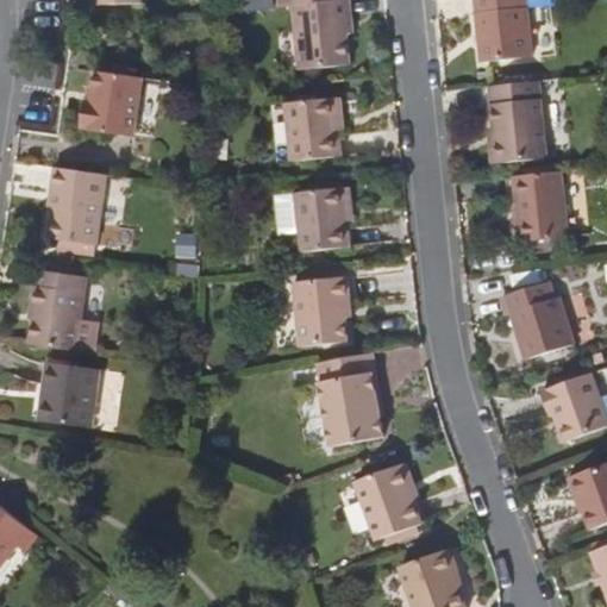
[(282,0),(283,5),(294,4),(300,69),(349,64),(346,35),(345,19),(351,18),(349,0),(282,0)]
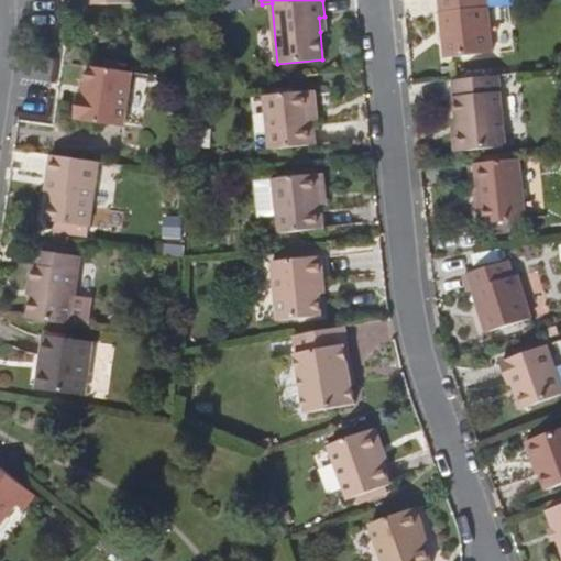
[(438,0),(444,55),(491,50),(484,0),(438,0)]
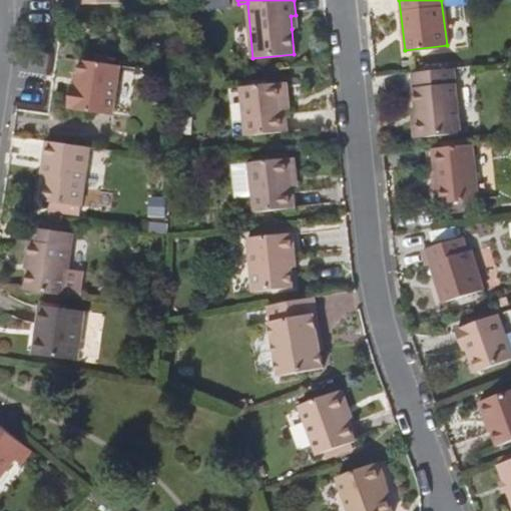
[(121,64),(81,59),(78,86),(72,86),(69,106),(75,106),(75,109),(114,116),(121,64)]
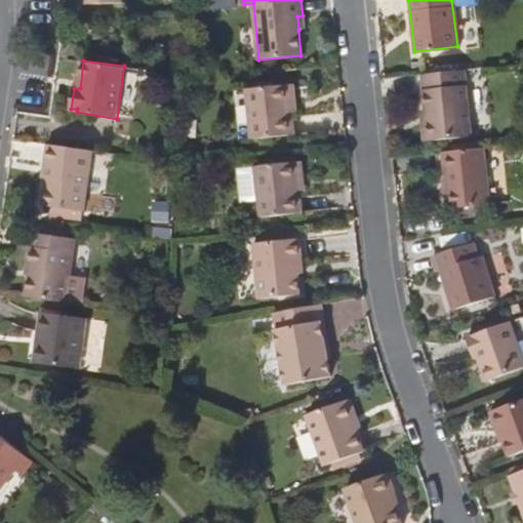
[(464,69),(420,74),(425,110),(428,139),(471,135),(464,69)]
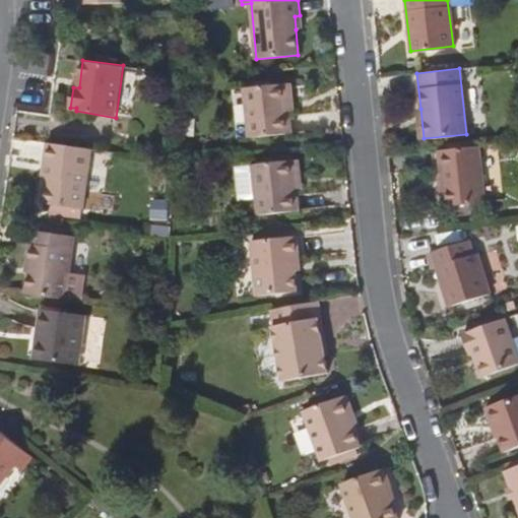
[(122,79),(120,109),(134,110),(136,80),(122,79)]
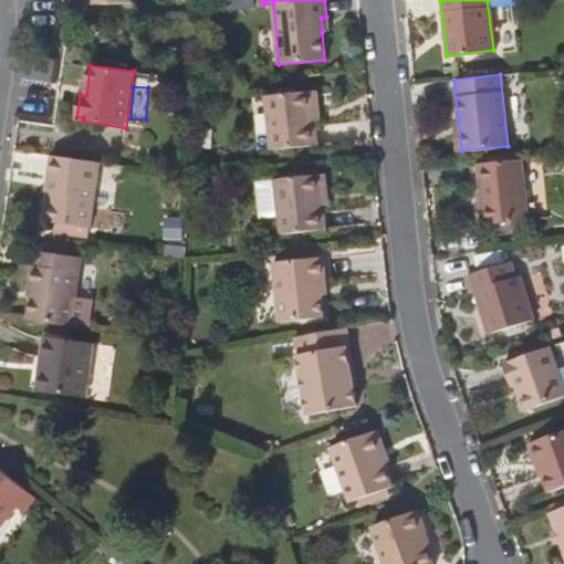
[(314,121),(311,90),(267,94),(272,148),(316,144),(314,121)]
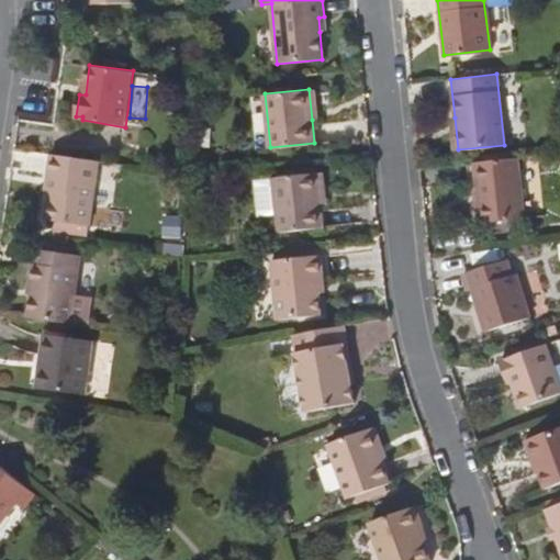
[(315,89),(309,89),(312,120),(318,119),(315,89)]
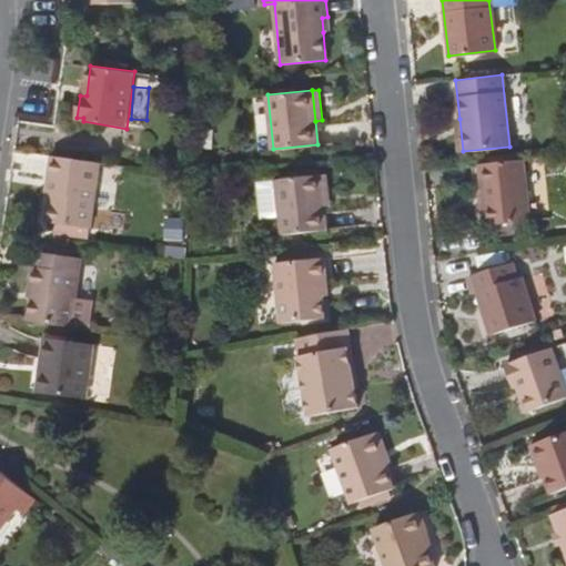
[(456,152),(463,151),(460,119),(452,119),(456,152)]
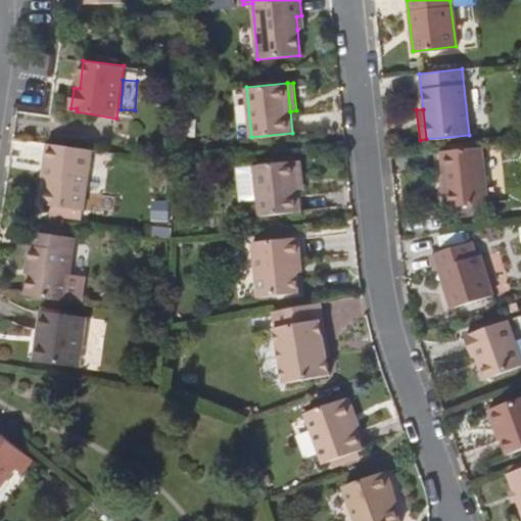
[(56,144),(46,143),(44,161),(47,161),(42,202),(53,204),(82,208),(90,149),(56,144)]
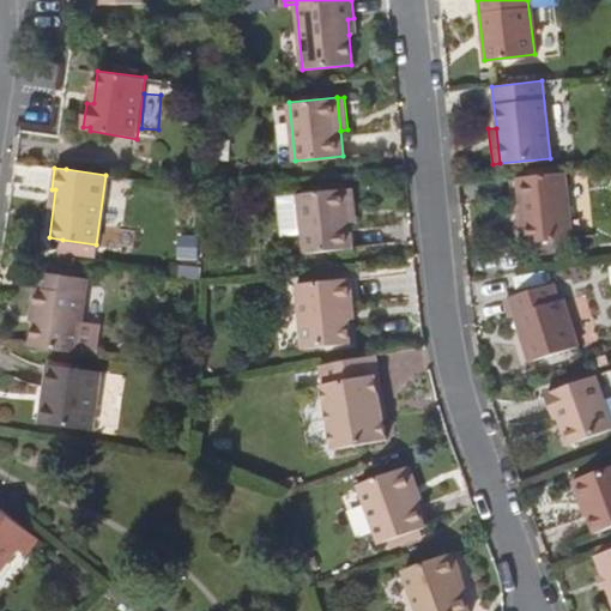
[(118,221),(127,175),(113,173),(103,217),(118,221)]
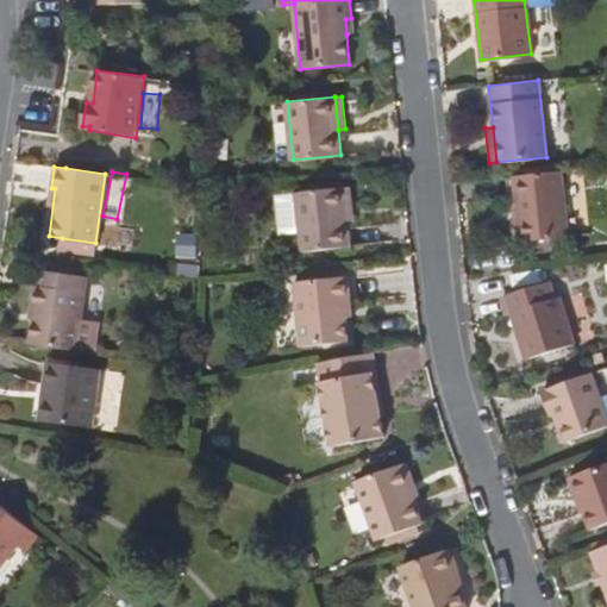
[(559,171),(513,176),(519,243),(523,242),(562,239),(565,239),(559,171)]
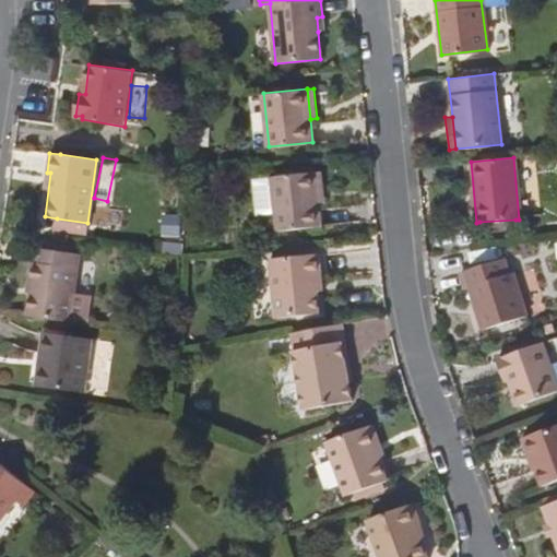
[(318,225),(316,202),(312,170),(267,176),(272,230),(318,225)]
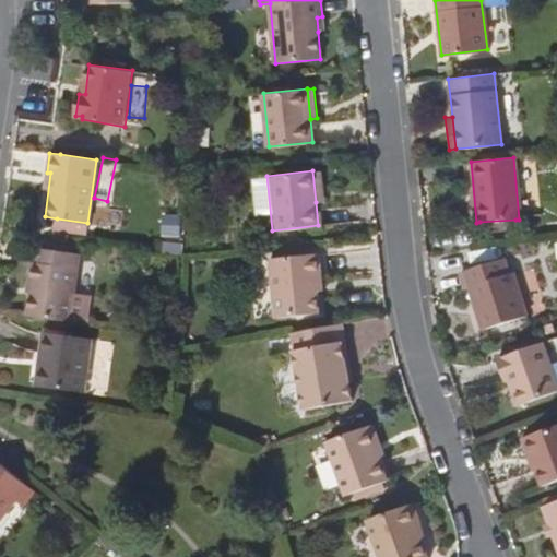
[(318,170),(312,170),(316,202),(322,202),(318,170)]
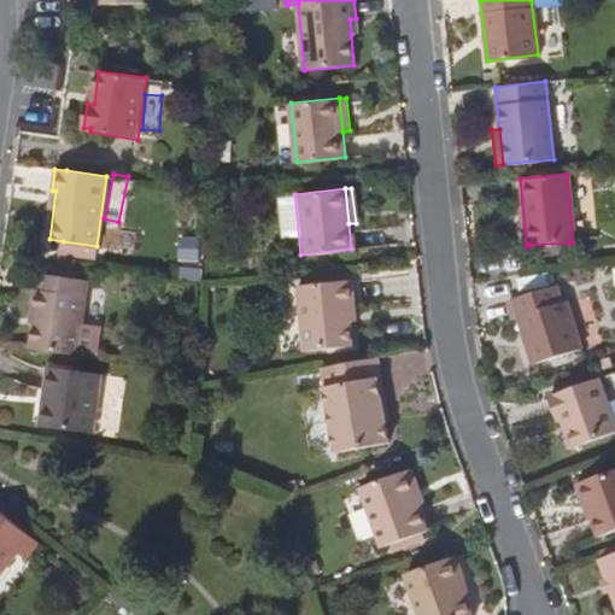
[(97,246),(63,241),(60,253),(94,258),(97,246)]
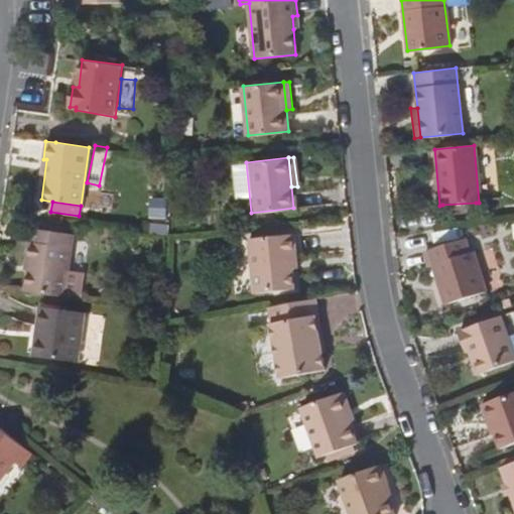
[(477,211),(476,203),(442,205),(443,215),(477,211)]
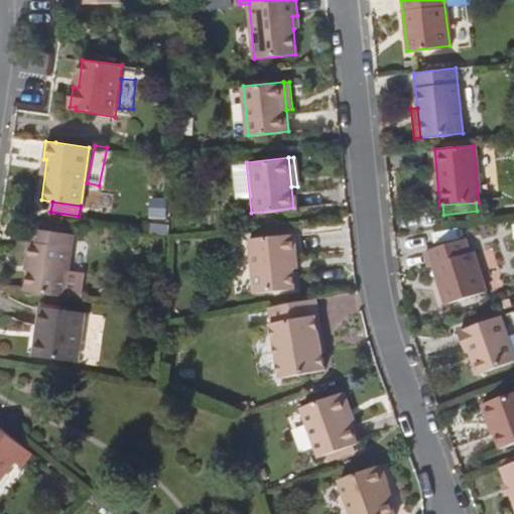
[(24,290),(61,296),(66,269),(68,270),(74,233),(32,227),(31,238),(29,238),(26,259),(29,259),(24,290)]
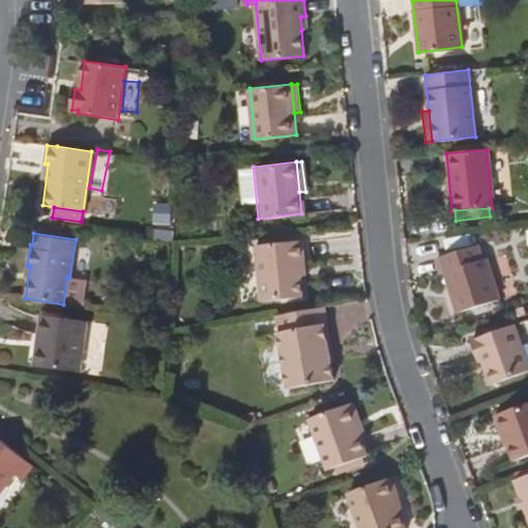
[(295,263),(300,262),(298,241),(252,246),(258,300),(299,295),(296,273),(295,263)]
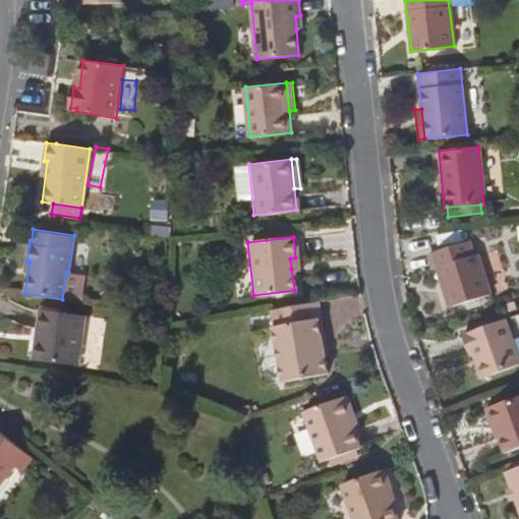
[(448,308),(489,295),(477,253),(473,255),(469,240),(431,252),(448,308)]
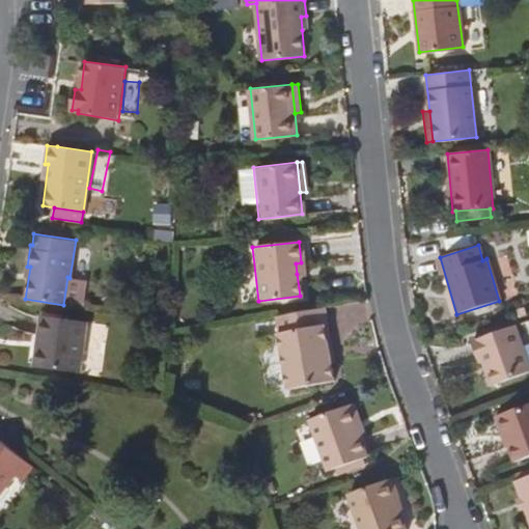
[(323,309),(275,317),(278,334),(276,334),(286,390),(332,382),(323,326),(326,326),(323,309)]
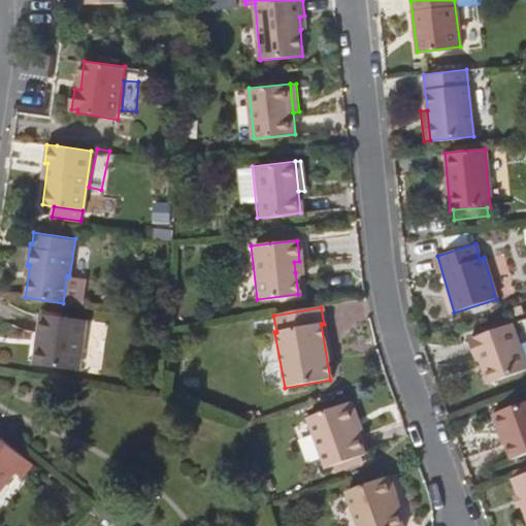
[(77,370),(85,321),(39,314),(32,364),(77,370)]
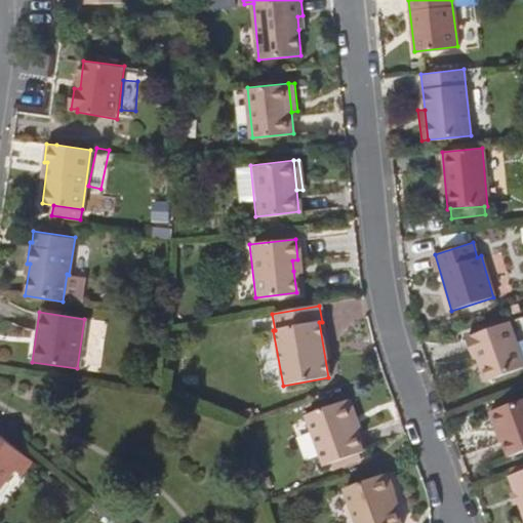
[(486,381),(522,367),(522,357),(511,321),(468,336),(475,358),(478,357),(486,381)]
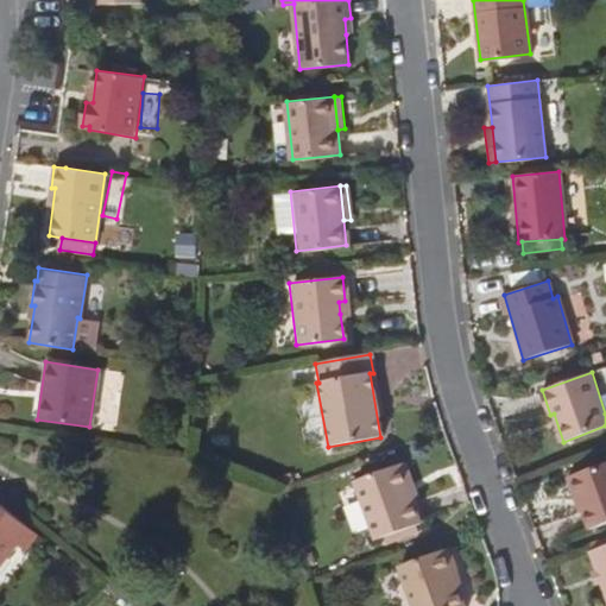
[(405,462),(398,466),(411,500),(418,498),(405,462)]
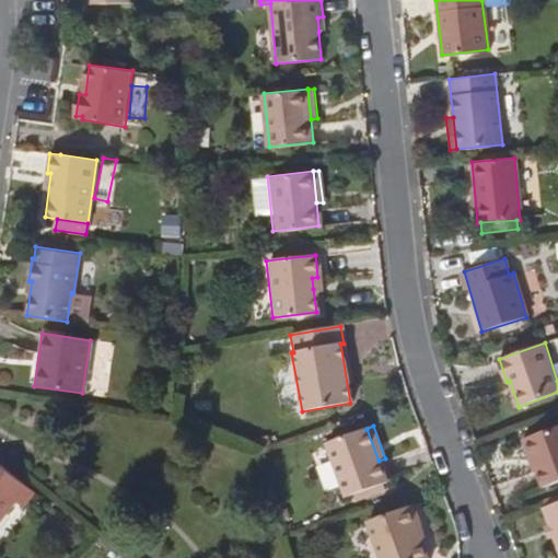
[(543,487),(557,481),(557,426),(521,440),(529,461),(535,458),(539,468),(537,469),(543,487)]
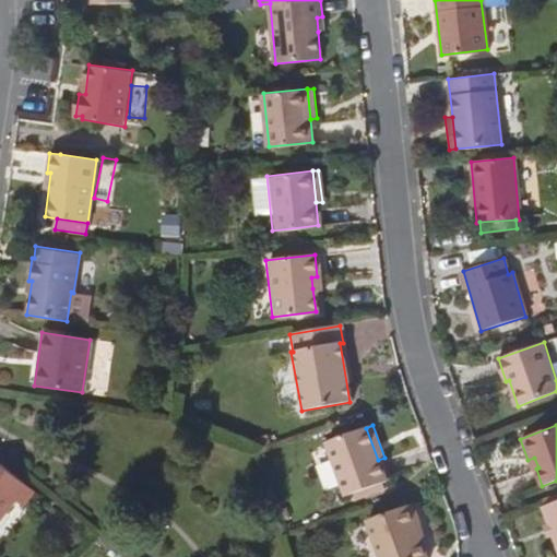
[(378,460),(366,428),(324,443),(344,497),(386,482),(378,460)]
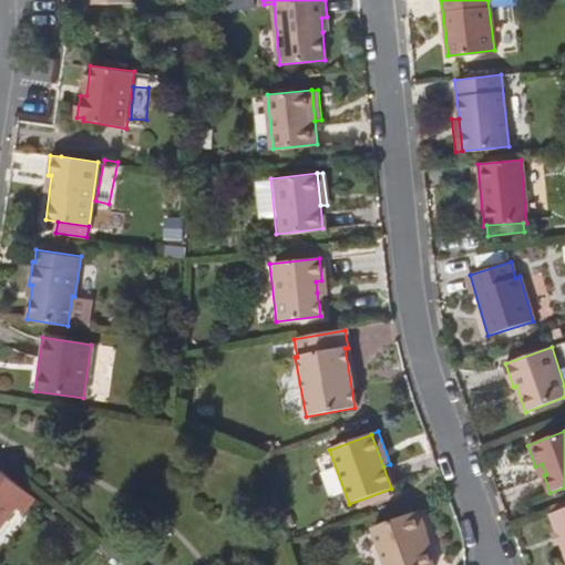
[(32,496),(0,472),(0,522),(12,506),(20,512),(32,496)]
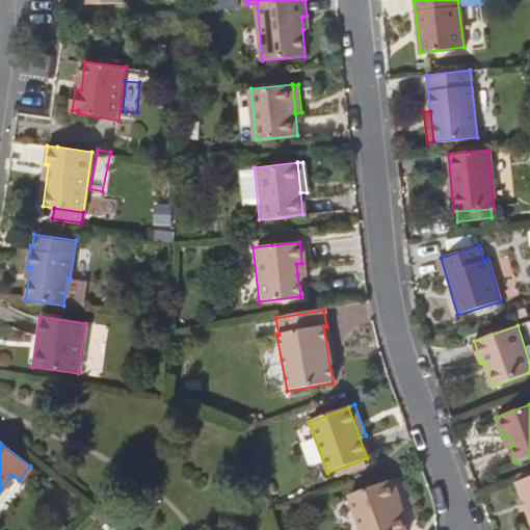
[(517,482),(529,477),(529,470),(514,476),(517,482)]
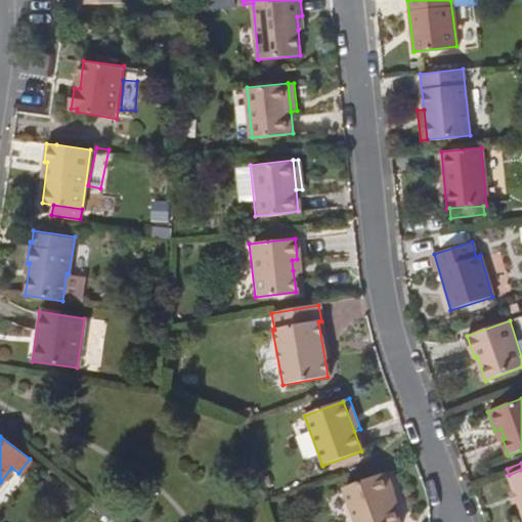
[(521,521),(521,470),(509,475),(507,476),(513,491),(517,504),(521,518),(521,521)]
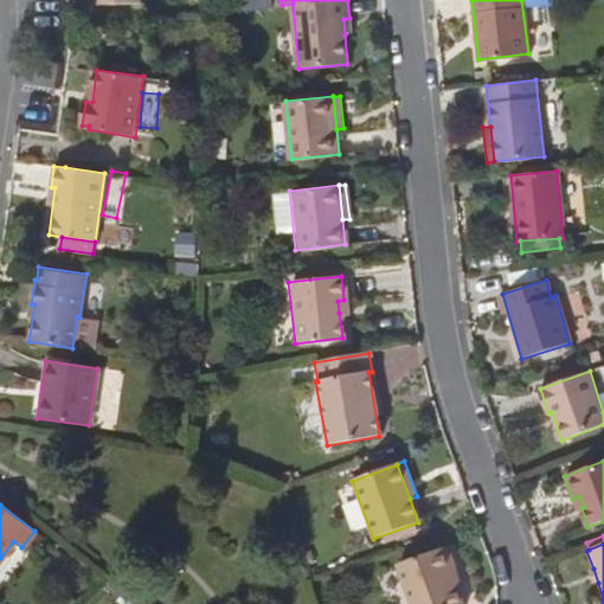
[(447,547),(397,565),(398,569),(410,603),(462,603),(450,573),(455,571),(447,547)]
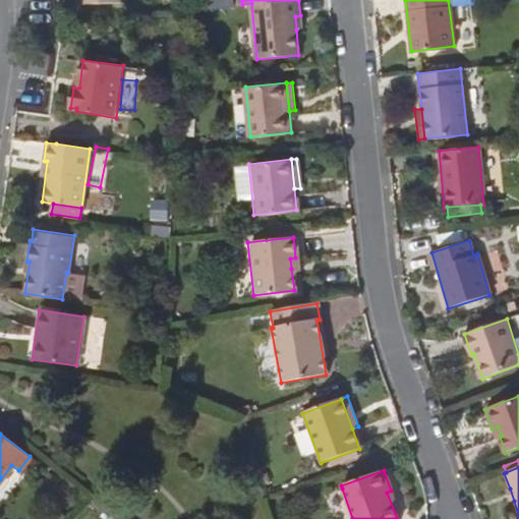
[(508,502),(514,501),(510,488),(504,492),(508,502)]
